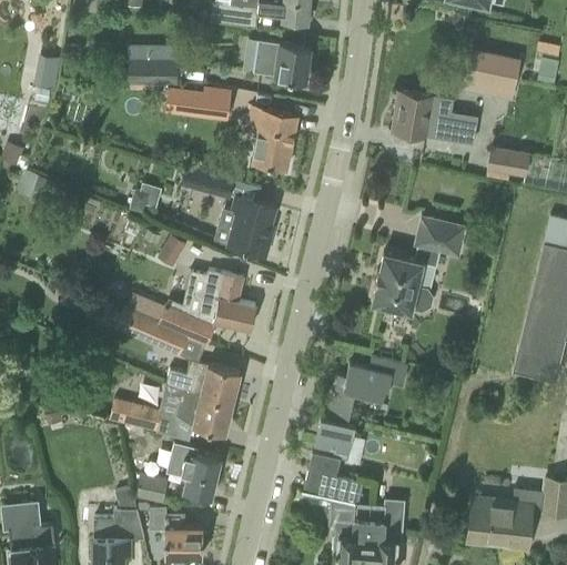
[(309,22),(310,0),(231,0),(231,4),(213,2),(211,22),(256,27),(259,9),(269,10),(267,17),(283,19),(282,20),(309,22)]
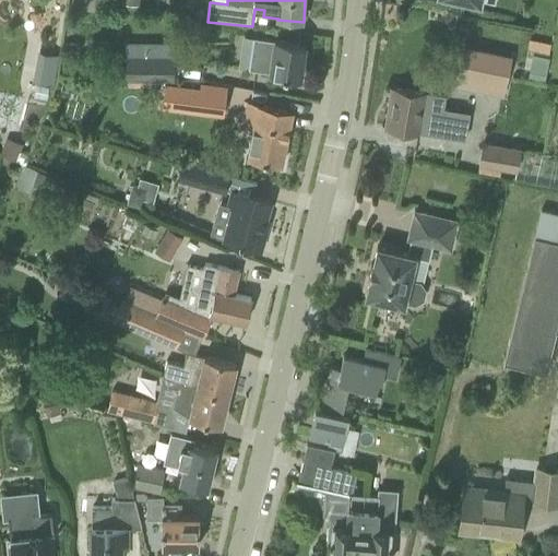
[(306,47),(276,43),(276,44),(254,40),(250,70),(272,73),(272,75),(301,80),(306,47)]
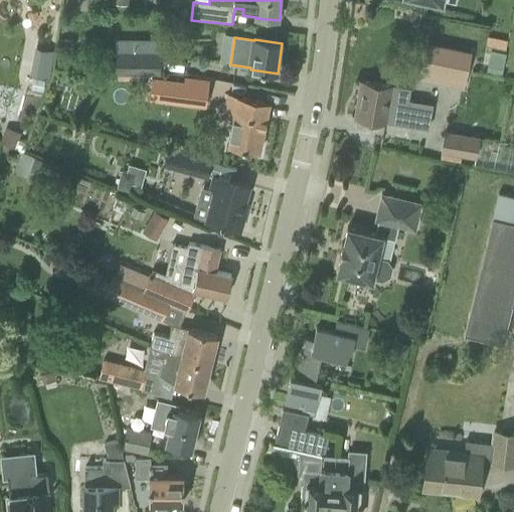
[(489,40),(488,49),(507,50),(507,41),(489,40)]
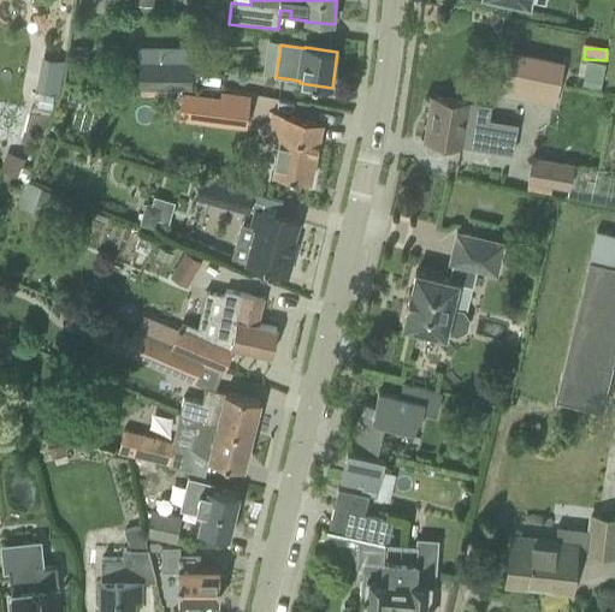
[(557,96),(565,66),(513,55),(506,85),(557,96)]
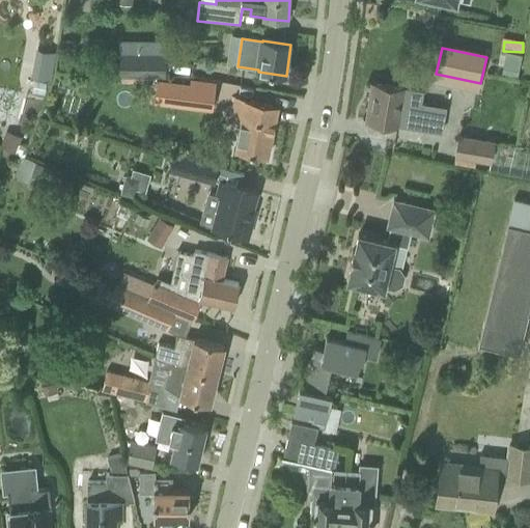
[(504,72),(518,75),(522,58),(508,54),(504,72)]
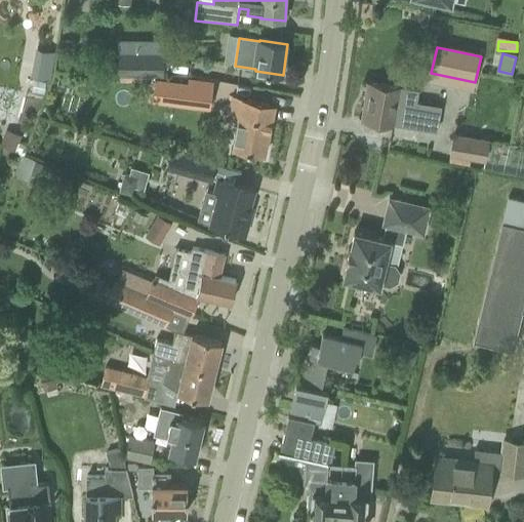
[(165,56),(117,56),(117,79),(165,79),(165,56)]
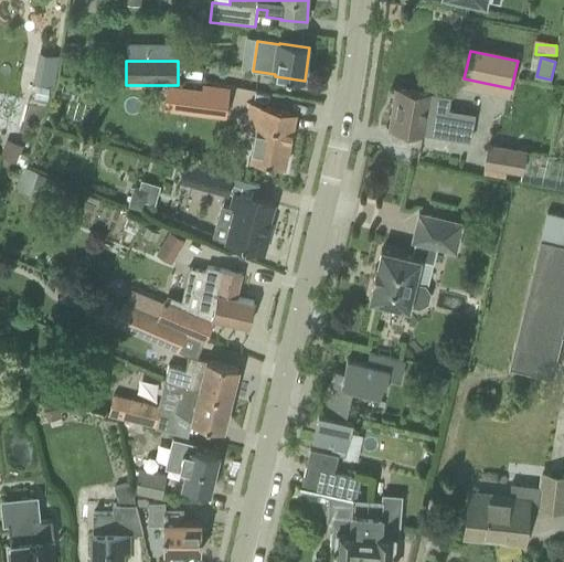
[(38,75),(35,85),(53,87),(54,78),(38,75)]
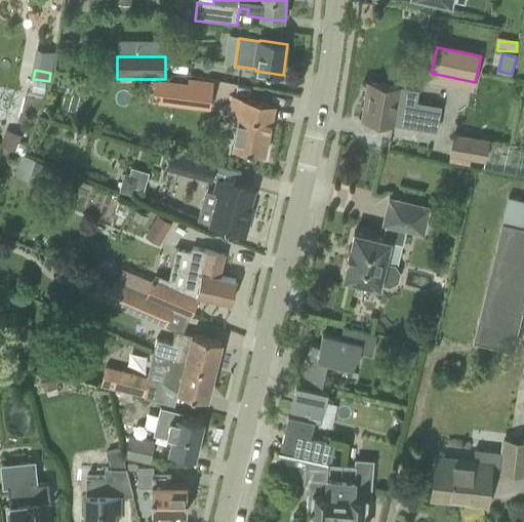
[(208,107),(211,89),(161,79),(157,97),(208,107)]
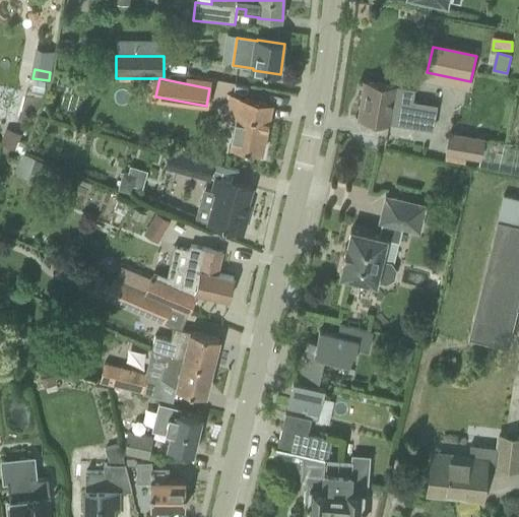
[(47,83),(35,80),(33,92),(44,94),(47,83)]
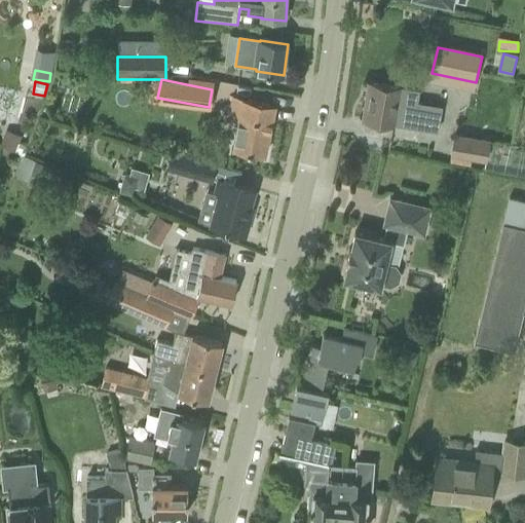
[(370,84),(364,121),(438,134),(442,110),(419,106),(421,91),(370,84)]
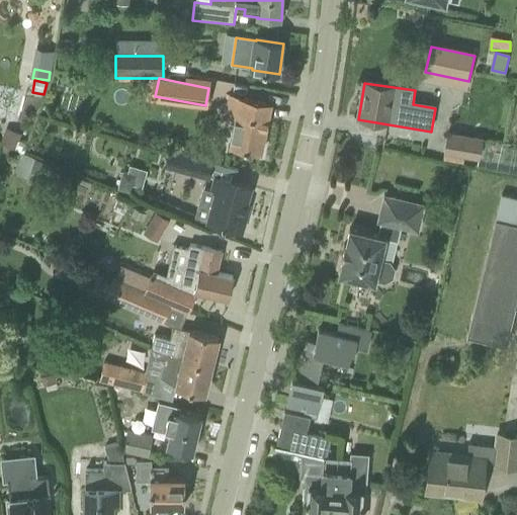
[(262,155),(272,105),(231,98),(227,114),(237,116),(231,149),(262,155)]
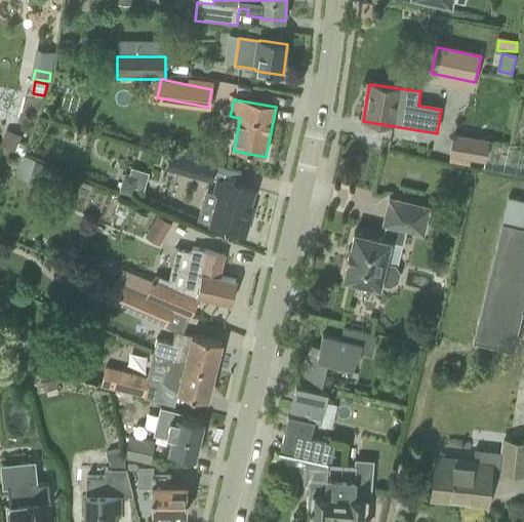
[(454,136),(450,156),(487,163),(491,144),(454,136)]
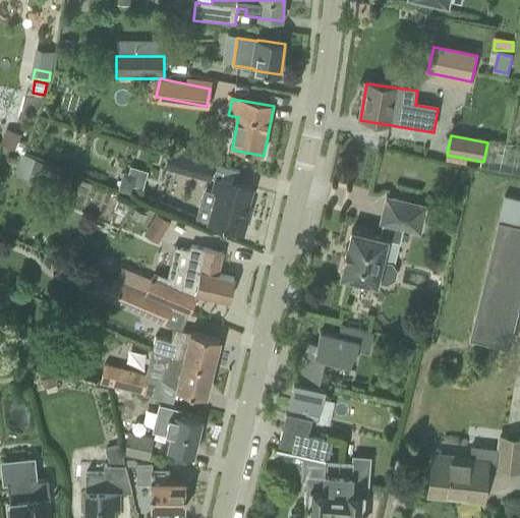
[(20,155),(25,144),(14,139),(10,151),(20,155)]
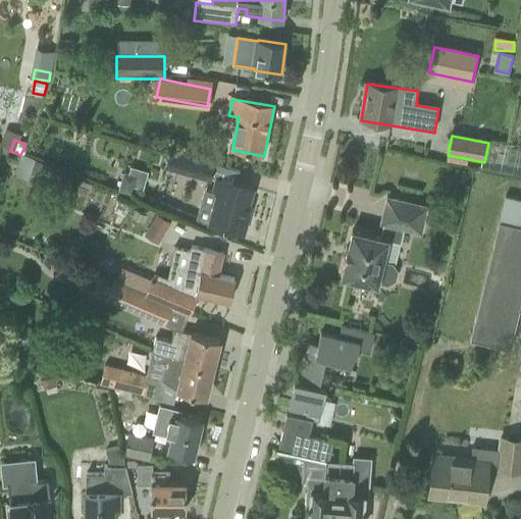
[(217,164),(171,151),(166,171),(211,184),(217,164)]
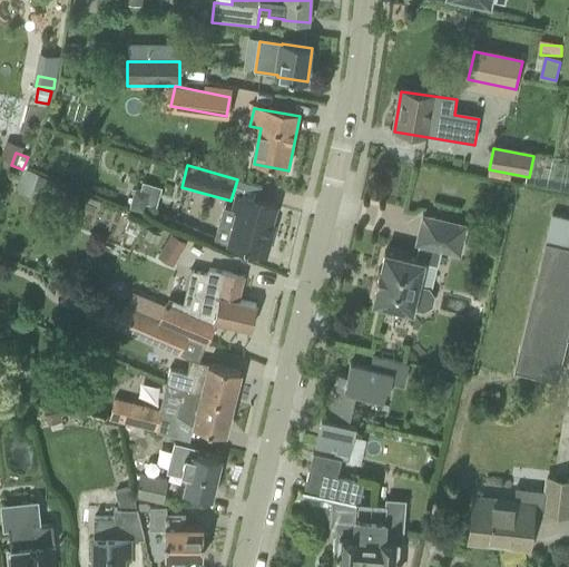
[(136,189),(130,209),(146,214),(148,205),(158,208),(164,188),(144,183),(141,191),(136,189)]
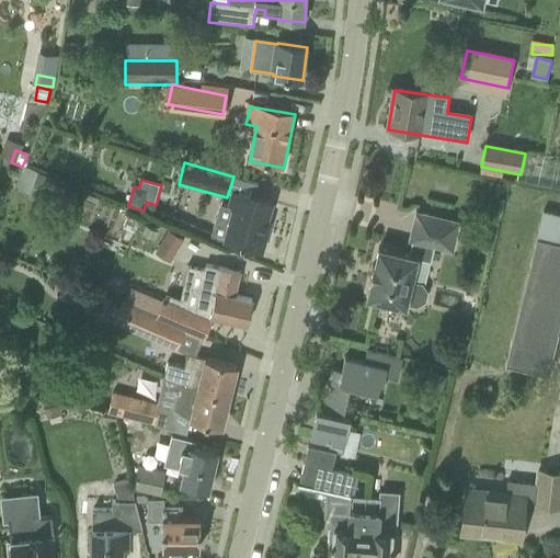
[(264,235),(273,204),(233,193),(229,208),(235,209),(225,243),(262,253),(267,235),(264,235)]
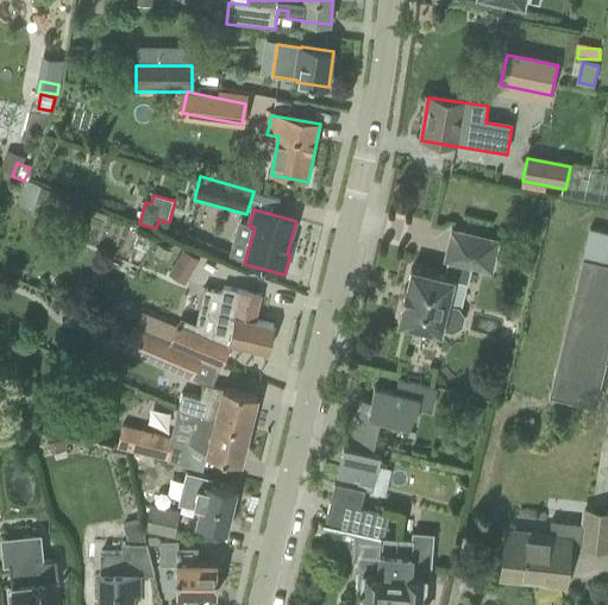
[(405,306),(400,325),(445,335),(446,333),(453,335),(463,329),(465,320),(459,309),(451,308),(457,283),(468,285),(471,270),(494,275),(501,244),(453,232),(446,262),(450,263),(445,278),(412,271),(408,290),(406,289),(402,304),(405,306)]
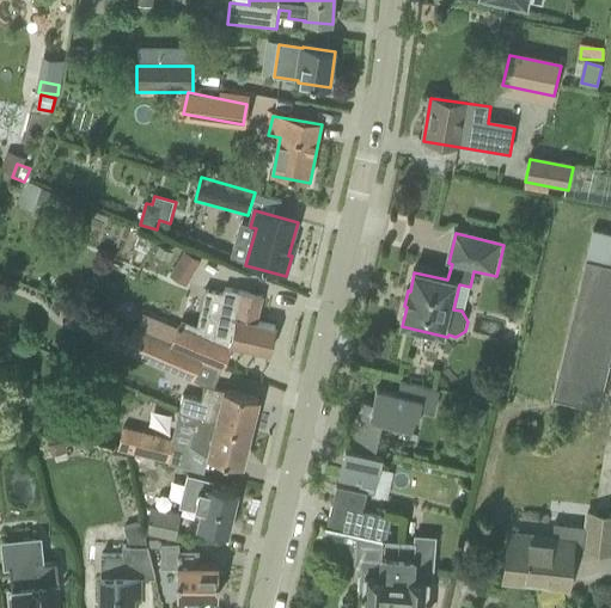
[(610,239),(594,234),(554,398),(599,409),(610,368),(610,239)]
